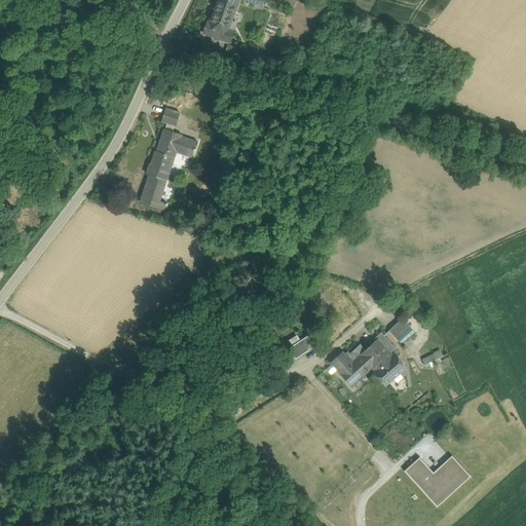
[(237,0),(217,0),(209,23),(209,24),(227,30),(237,0)]
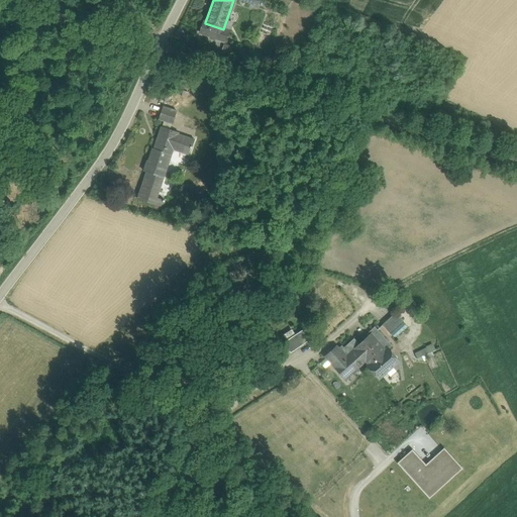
[(223,29),(205,23),(205,22),(203,22),(199,32),(226,41),(229,31),(223,29)]
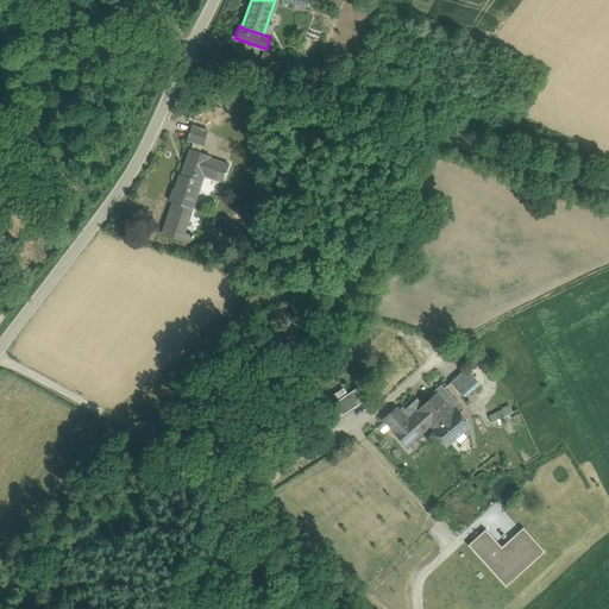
[(207,132),(192,126),(188,140),(203,145),(207,132)]
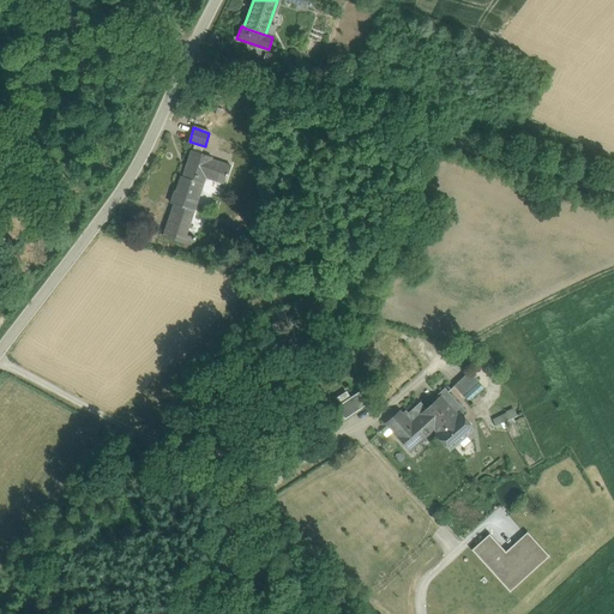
[(193,151),(188,164),(190,166),(186,179),(181,178),(176,192),(175,192),(172,203),(174,204),(193,210),(206,173),(224,179),(226,176),(227,176),(230,167),(210,160),(211,157),(193,151)]
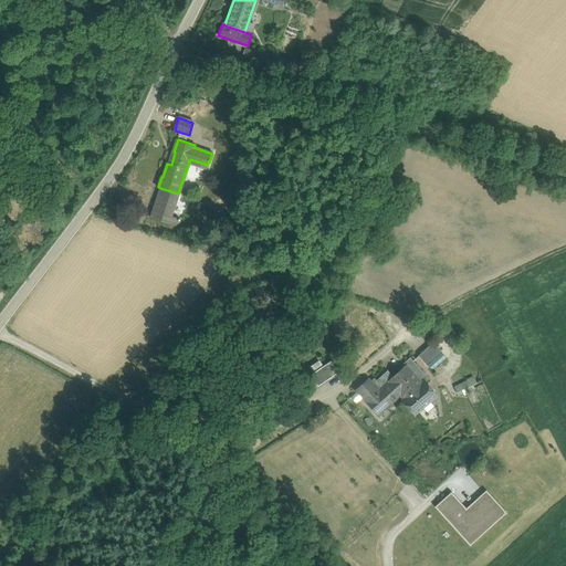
[(178,194),(160,188),(150,218),(178,227),(179,223),(177,222),(178,220),(179,219),(170,216),(176,200),(177,201),(179,195),(178,194)]
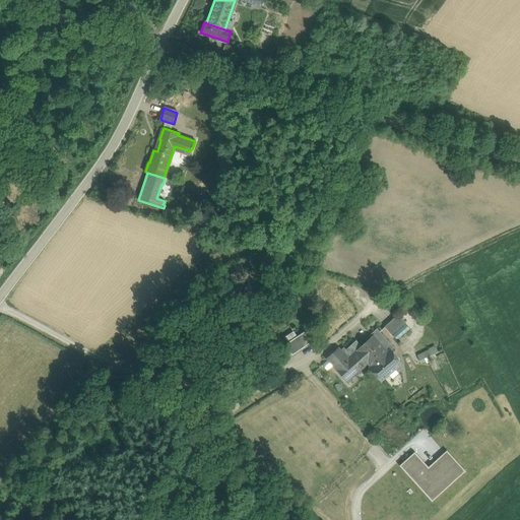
[(360,186),(362,181),(349,177),(347,182),(360,186)]
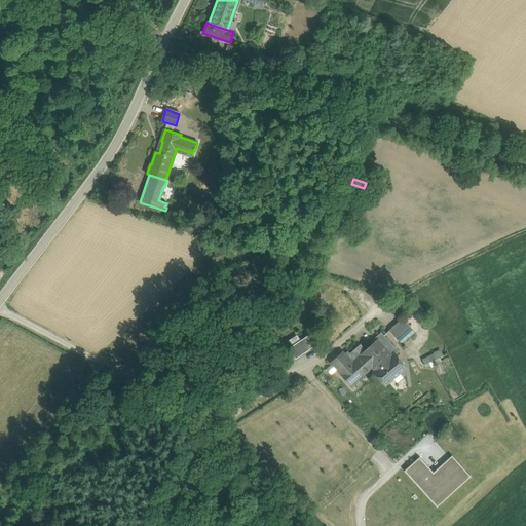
[(403,318),(393,327),(401,335),(410,327),(403,318)]
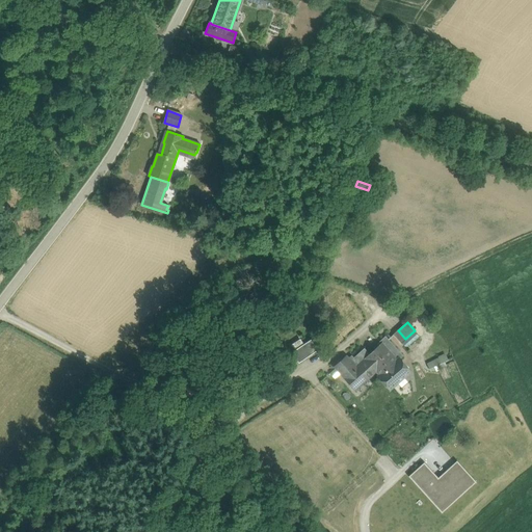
[(405,339),(398,330),(393,335),(401,343),(405,339)]
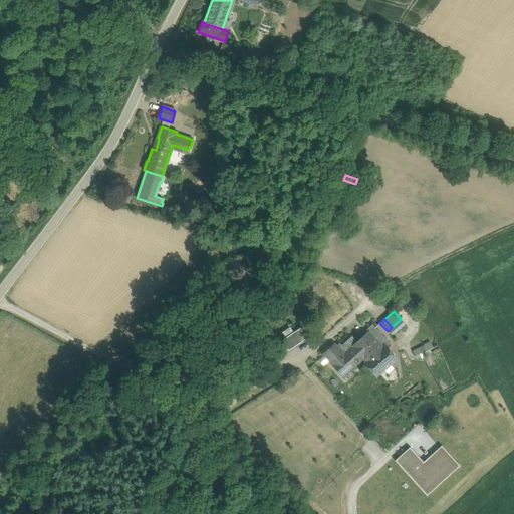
[(390,344),(372,325),(366,330),(368,333),(353,346),(349,341),(339,350),(335,345),(324,354),(343,376),(362,358),(367,363),(384,347),(386,348),(390,344)]
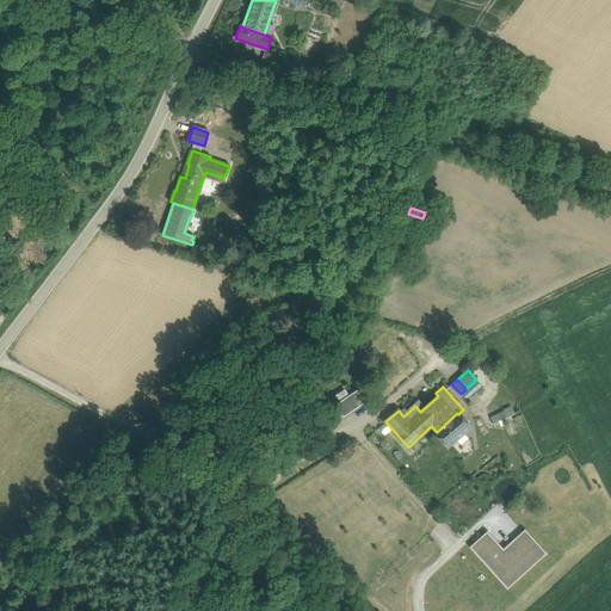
[(340,401),(334,405),(343,418),(365,402),(357,390),(340,401)]
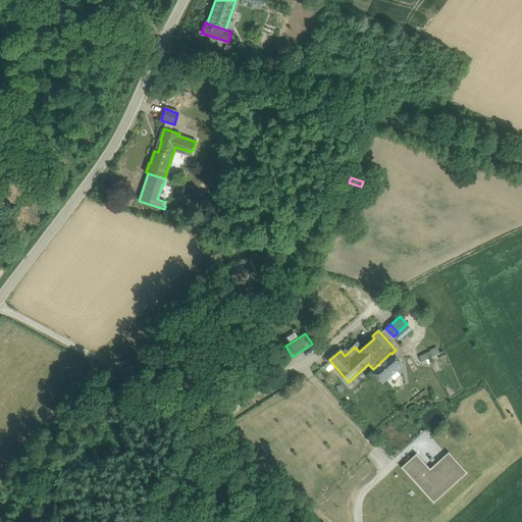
[(427,357),(439,353),(437,348),(418,355),(421,364),(429,361),(427,357)]
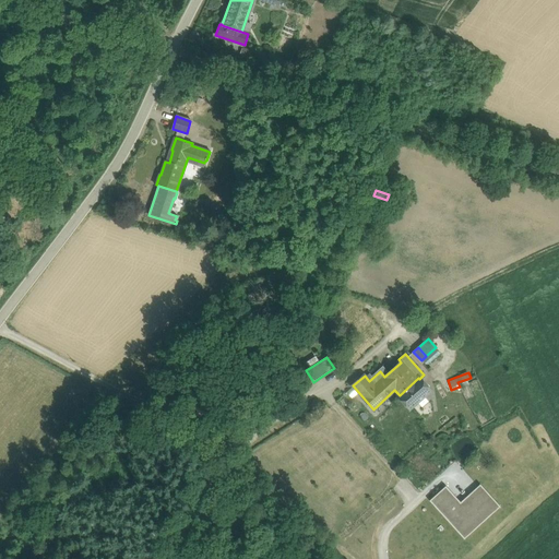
[(400,395),(399,395),(409,408),(430,391),(419,379),(418,378),(400,395)]
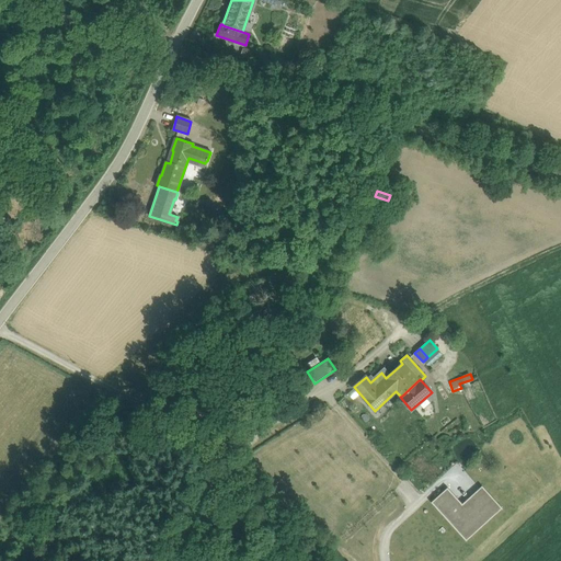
[(395,395),(375,411),(378,415),(398,398),(395,395)]
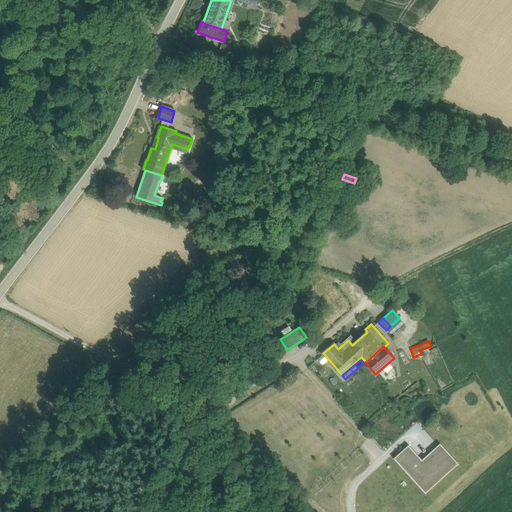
[(464,436),(445,454),(454,463),(473,446),(464,436)]
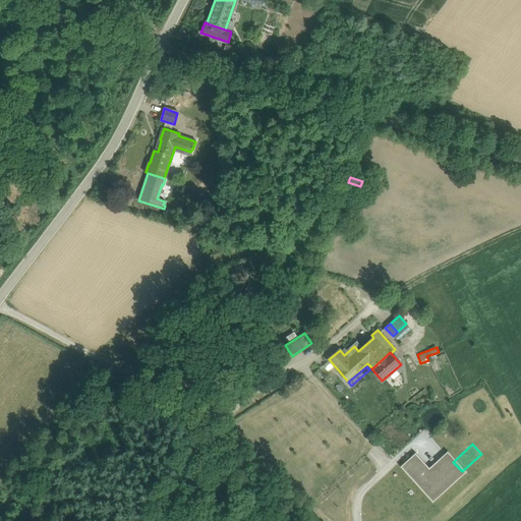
[(415,453),(402,465),(423,487),(433,477),(418,461),(421,459),(415,453)]
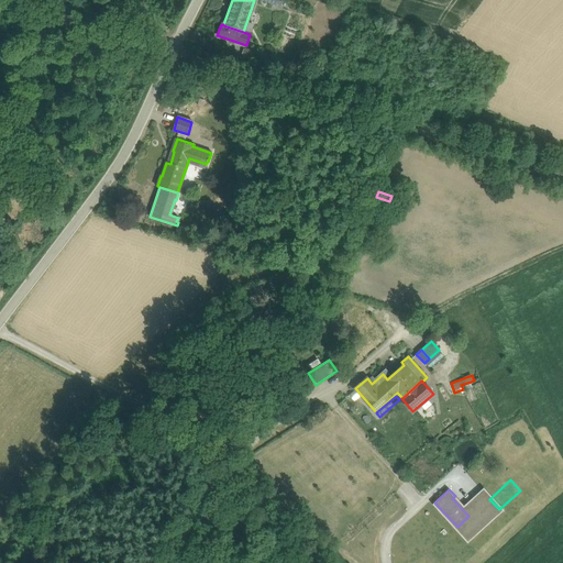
[(481,489),(466,504),(457,494),(455,496),(452,498),(468,516),(457,527),(467,539),(499,509),(489,499),(481,489)]
